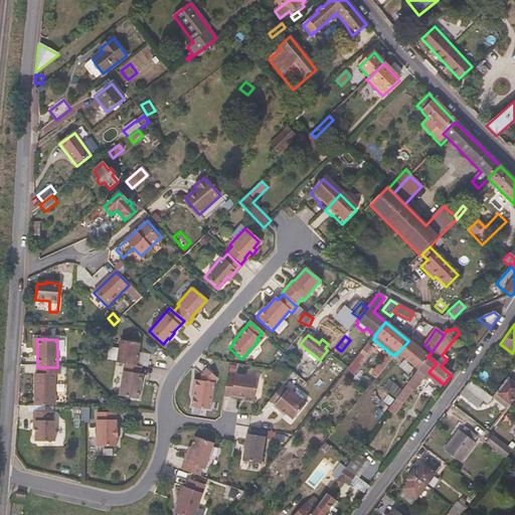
[(427,357),(408,341),(396,354),(417,370),(427,357)]
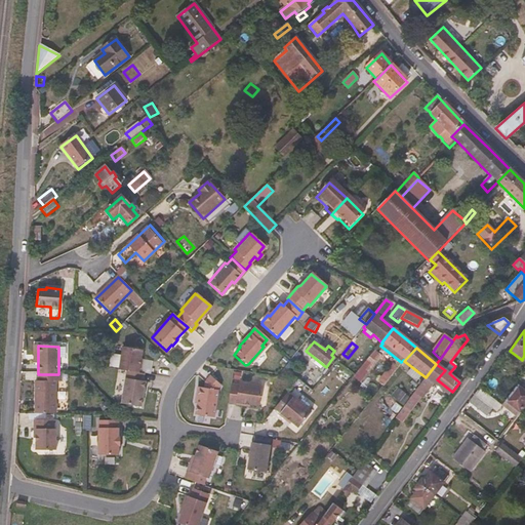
[(138,374),(139,367),(140,361),(139,361),(140,352),(122,349),(118,371),(138,374)]
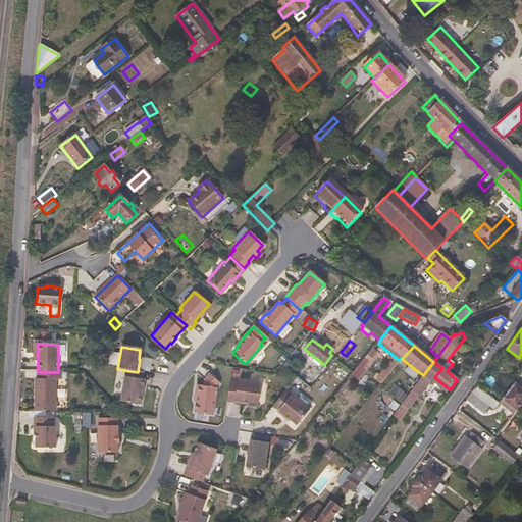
[(358,379),(378,355),(372,350),(352,375),(358,379)]
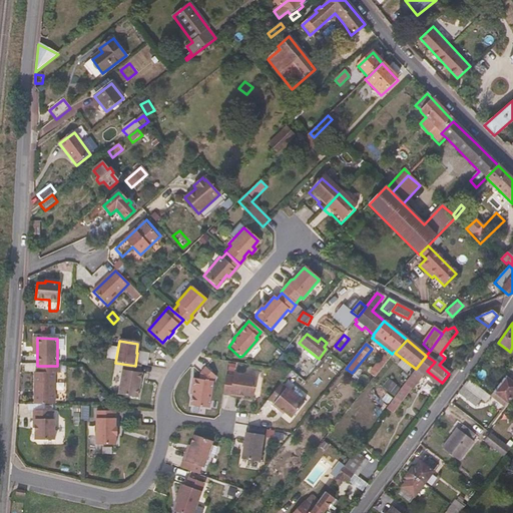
[(427,371),(435,362),(426,356),(416,369),(438,387),(442,383),(427,371)]
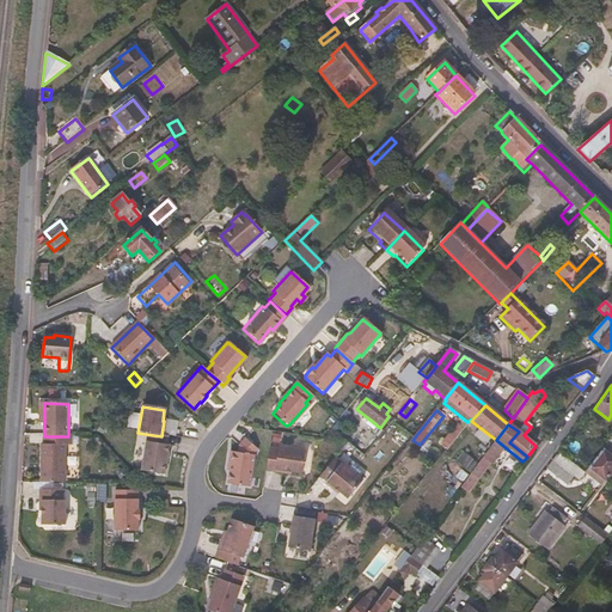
[(457,427),(441,446),(430,459),(436,465),(463,432),(457,427)]
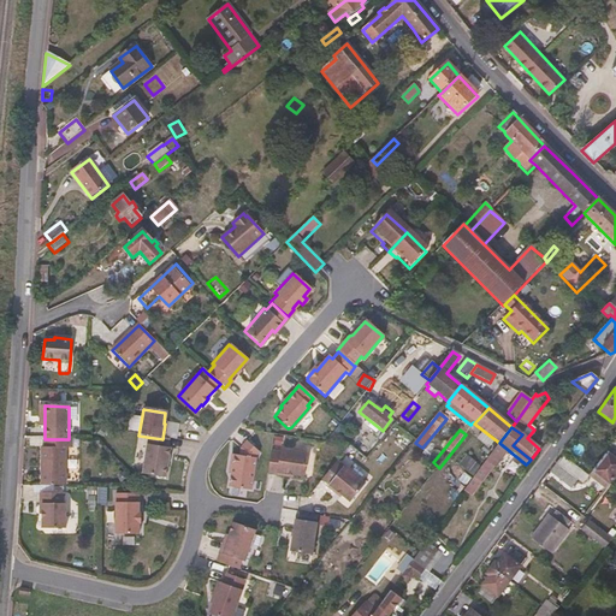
[(65,486),(66,449),(67,448),(69,439),(45,439),(43,439),(42,448),(40,448),(40,486),(65,486)]
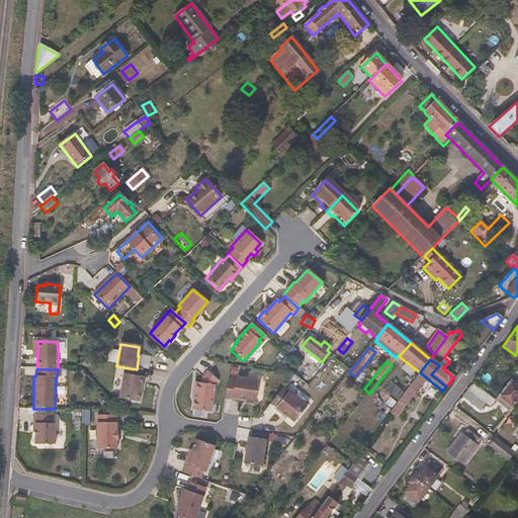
[(192,399),(194,399),(192,410),(210,414),(216,383),(218,381),(207,372),(202,377),(201,384),(194,382),(192,399)]
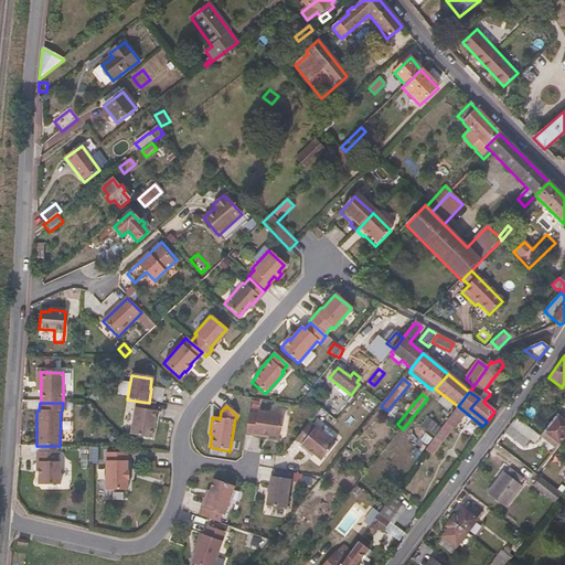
[(150,441),(155,413),(135,409),(129,438),(150,441)]
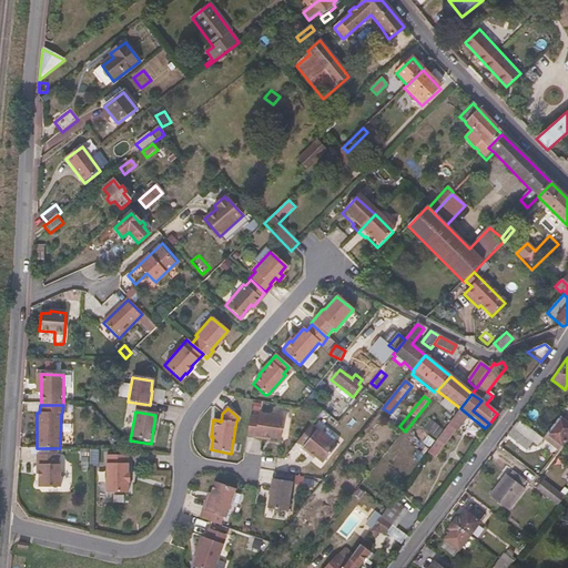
[(279,442),(282,421),(257,416),(257,418),(249,417),(246,438),(263,442),(264,439),(279,442)]
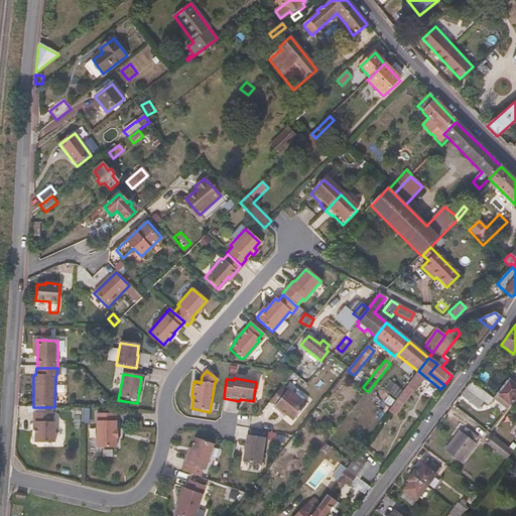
[(507,410),(515,397),(515,385),(508,380),(493,399),(507,410)]
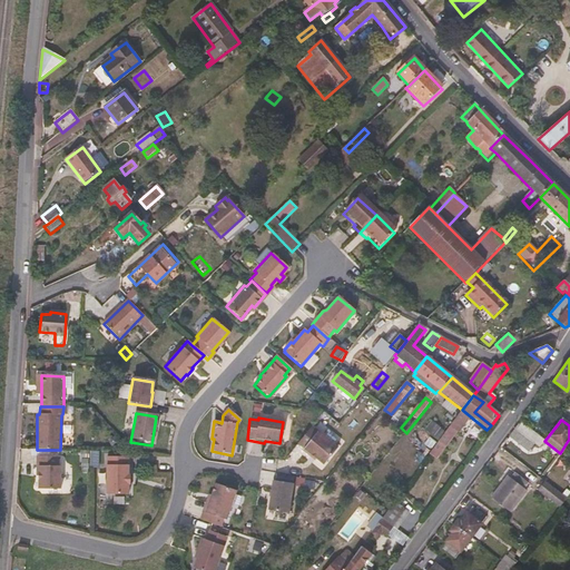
[(455,430),(458,426),(451,421),(429,455),(436,460),(455,430)]
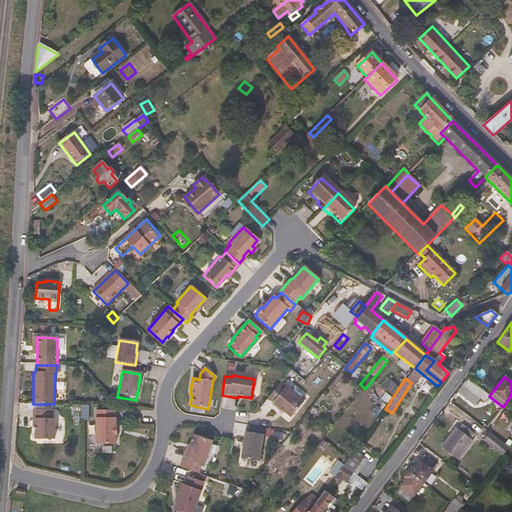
[(387,379),(382,387),(394,394),(398,386),(387,379)]
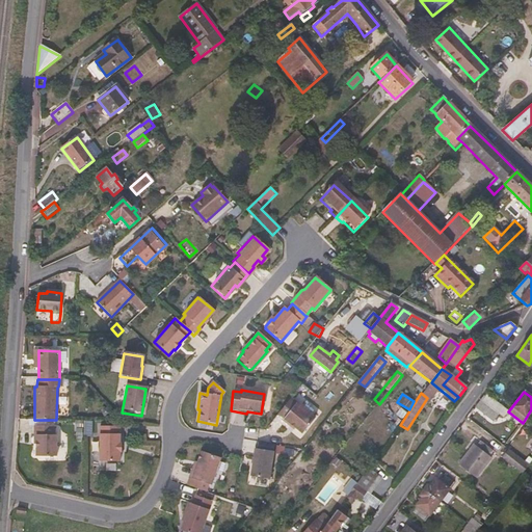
[(508,413),(486,395),(476,408),(493,423),(499,416),(503,419),(508,413)]
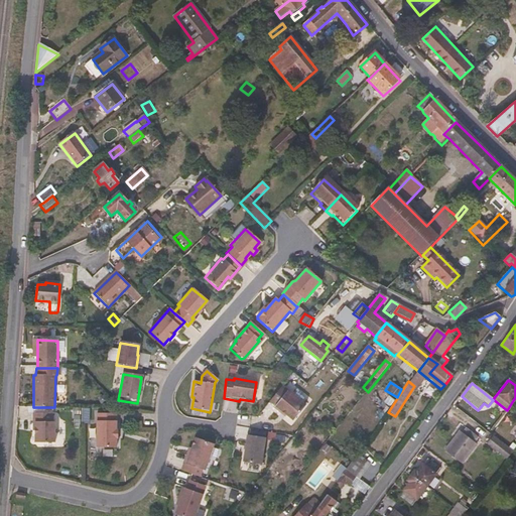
[(292,421),(304,406),(281,388),(269,403),(274,407),(273,409),(280,414),(281,413),(292,421)]
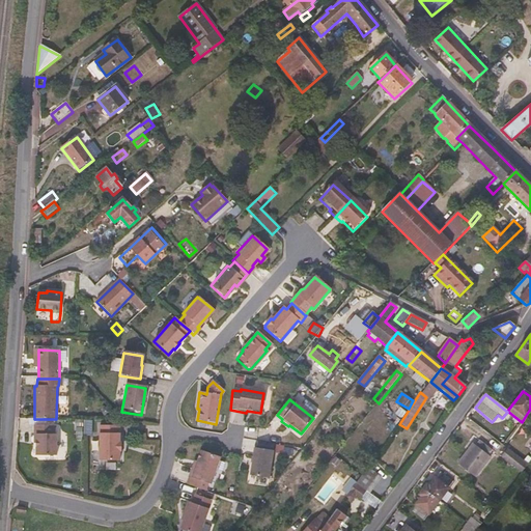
[(119,442),(119,425),(100,424),(100,459),(119,459),(119,451),(121,450),(120,442),(119,442)]
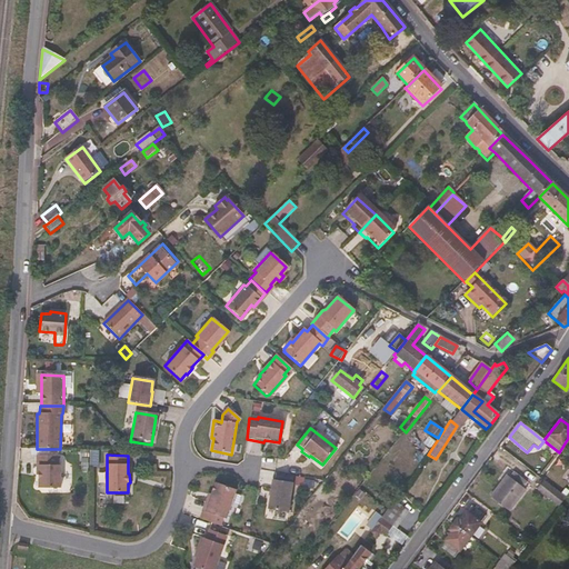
[(61,488),(60,466),(59,466),(59,456),(39,456),(40,489),(61,488)]
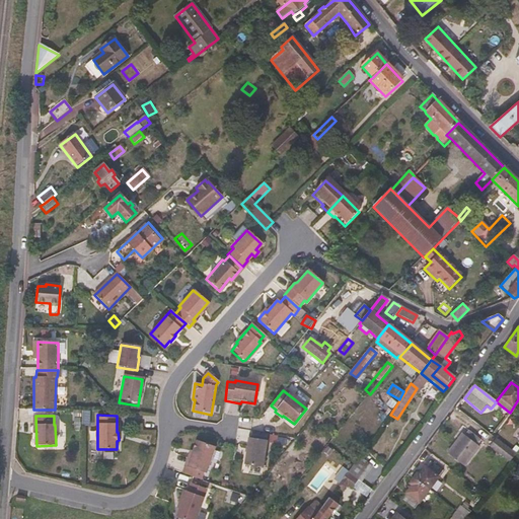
[(480,441),(468,432),(464,437),(462,435),(447,454),(464,467),(479,448),(476,446),(480,441)]
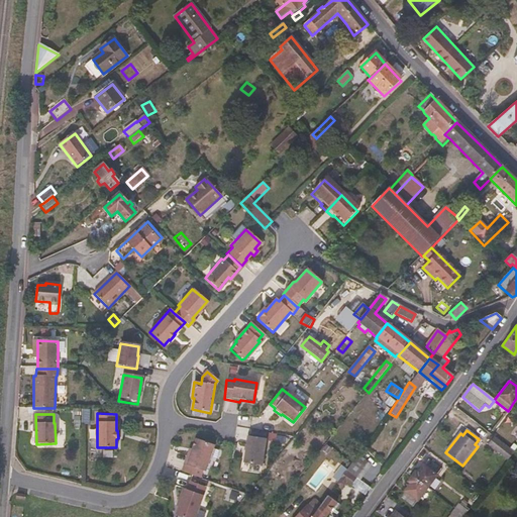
[(262,467),(266,440),(248,437),(243,463),(262,467)]
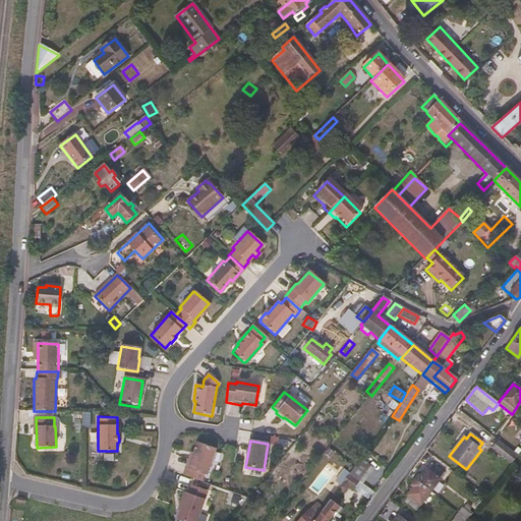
[(517,457),(498,442),(491,449),(511,465),(517,457)]
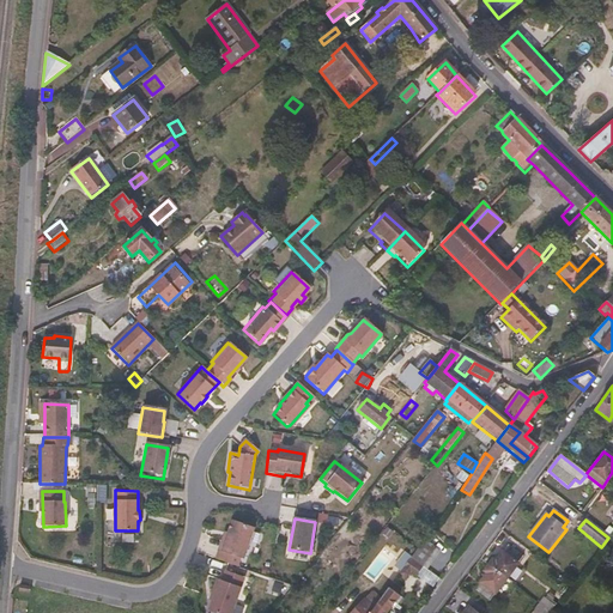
[(232,522),(228,534),(224,534),(216,560),(237,569),(240,559),(243,560),(254,529),(232,522)]
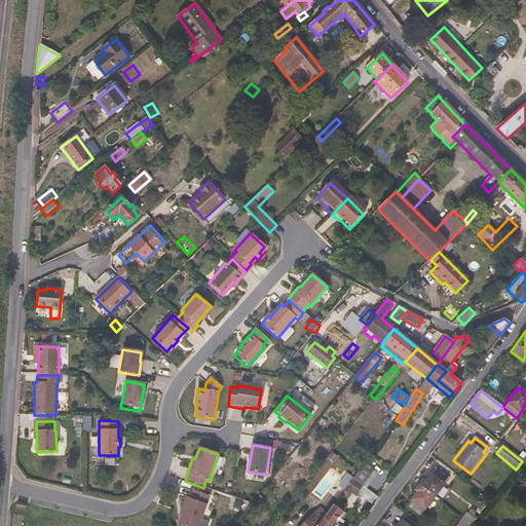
[(350,472),(354,464),(340,456),(336,463),(350,472)]
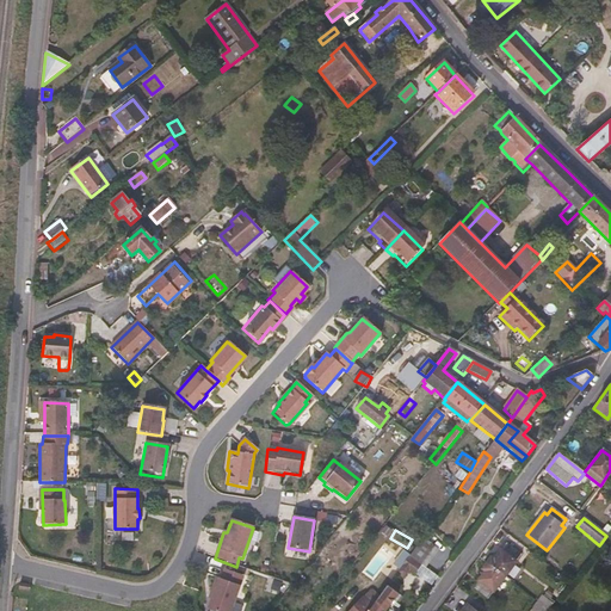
[(424,568),(433,557),(438,550),(429,543),(423,538),(409,557),(424,568)]
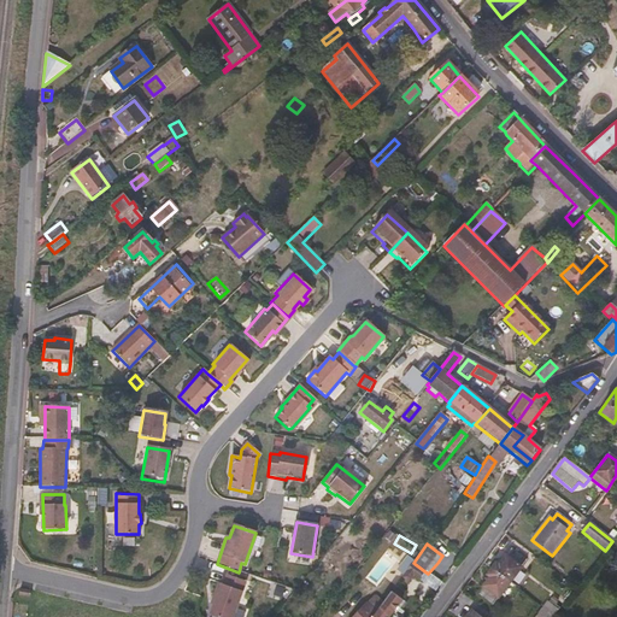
[(510,583),(527,562),(511,551),(501,563),(498,560),(492,570),(510,583)]
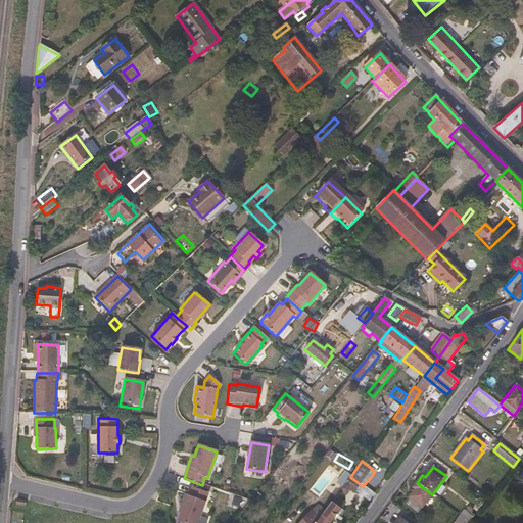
[(417,483),(413,488),(410,491),(413,493),(405,504),(418,513),(432,494),(417,483)]
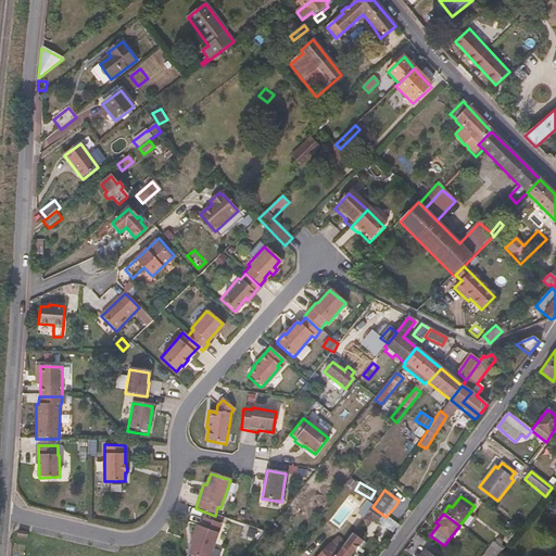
[(371,531),(377,525),(371,519),(366,515),(361,522),(371,531)]
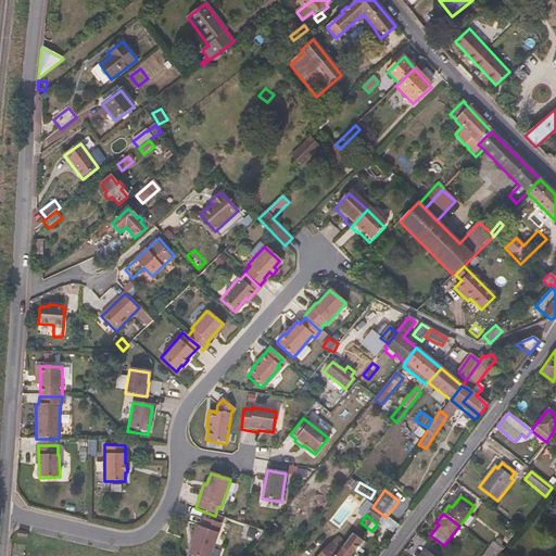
[(189,555),(210,555),(222,526),(204,519),(201,528),(197,527),(193,535),(190,545),(192,546),(189,555)]
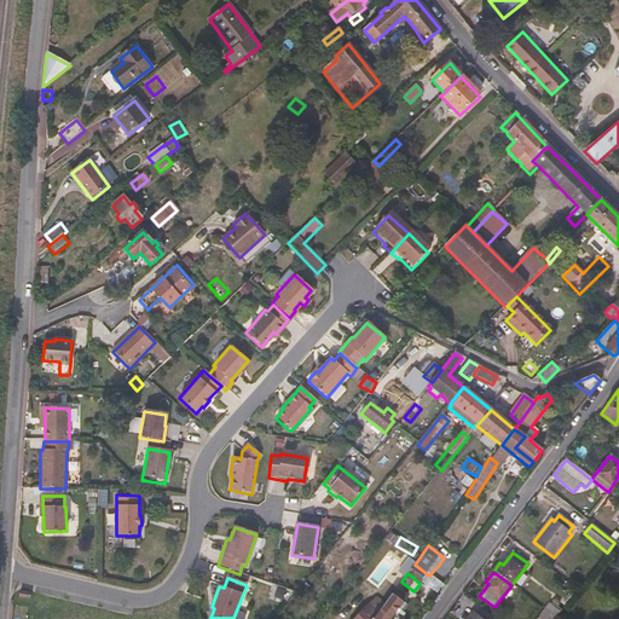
[(283,601),(287,593),(277,588),(273,597),(283,601)]
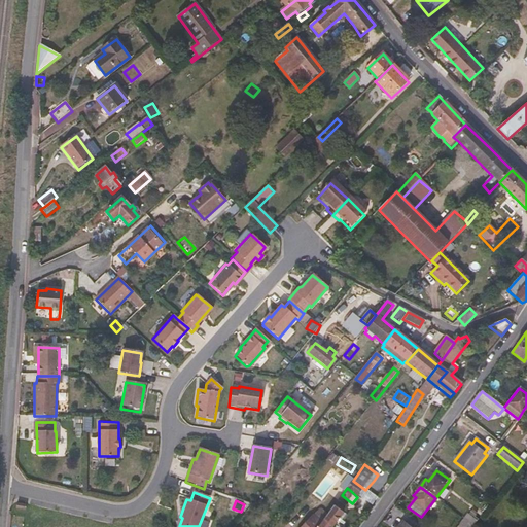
[(332,526),(337,522),(339,524),(346,516),(342,512),(345,508),(338,501),(321,524),(318,526),(332,526)]
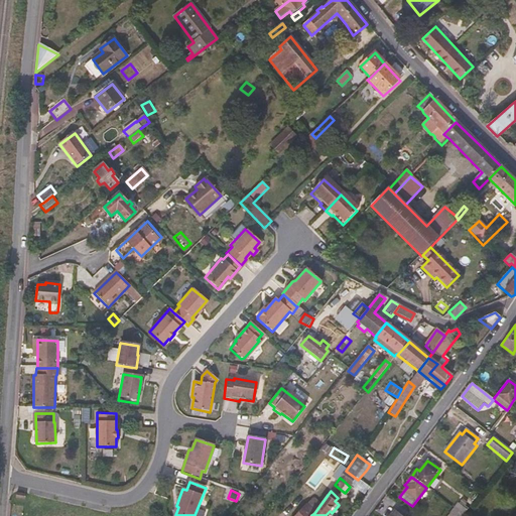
[(463,515),(467,511),(458,504),(454,509),(463,515)]
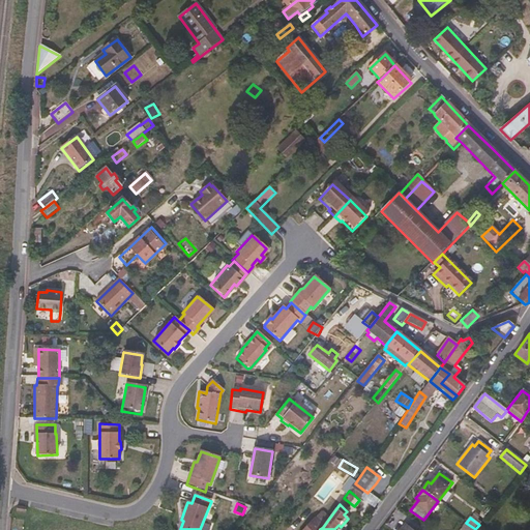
[(320,529),(323,527),(315,519),(303,529),(320,529)]
